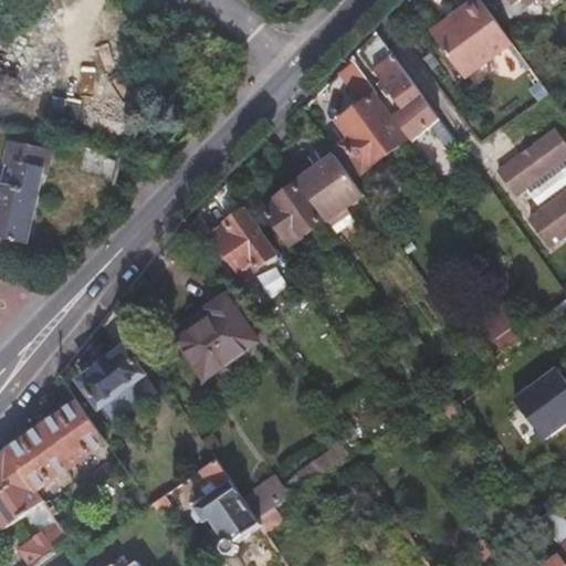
[(463,81),(511,48),(475,0),(459,12),(463,20),(451,29),(435,40),(463,81)]
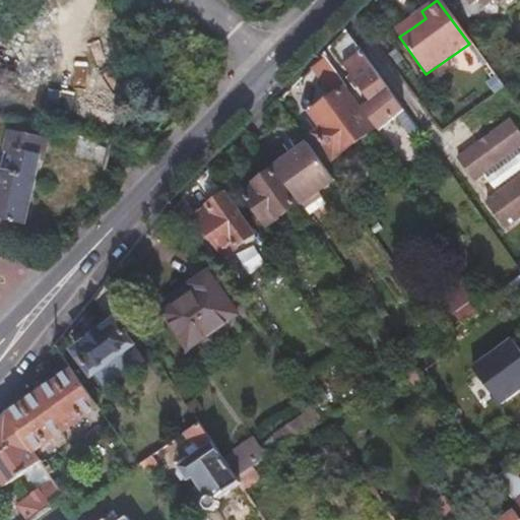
[(409,20),(414,26),(426,18),(421,11),(409,20)]
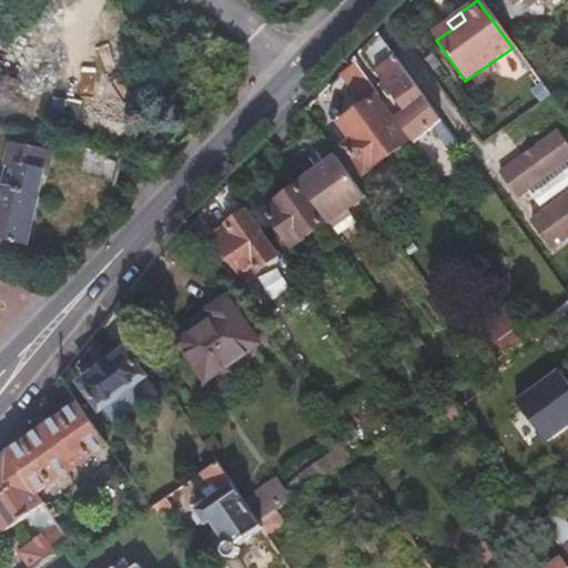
[(379,32),(361,51),(377,73),(379,71),(386,79),(379,83),(385,92),(392,88),(425,134),(433,129),(444,121),(379,32)]
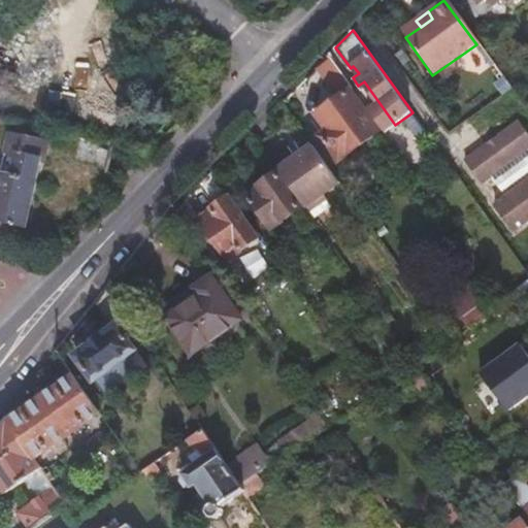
[(348,156),(382,132),(352,91),(318,114),(334,136),(326,141),(335,155),(342,149),(348,156)]
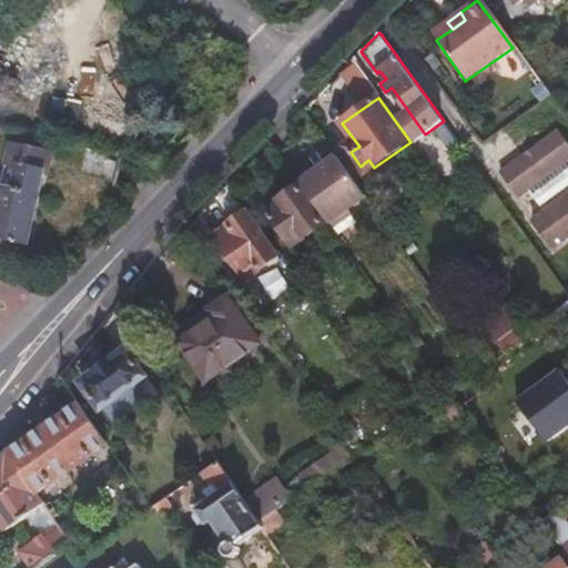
[(465,150),(444,121),(433,129),(454,158),(465,150)]
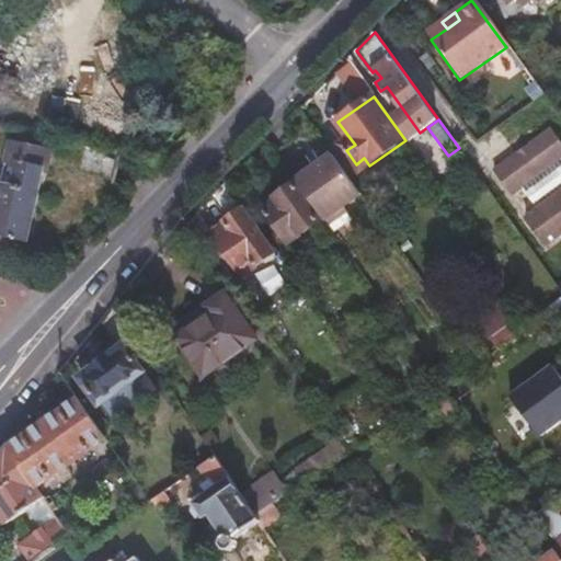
[(560,147),(551,134),(528,148),(533,152),(518,161),(516,158),(494,172),(511,195),(534,180),(545,172),(560,160),(560,147)]
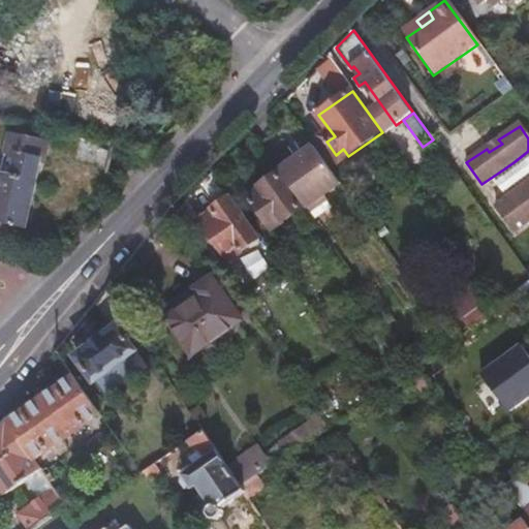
[(0,216),(25,222),(39,162),(45,163),(52,143),(10,132),(5,154),(18,157),(13,172),(0,167),(0,216)]
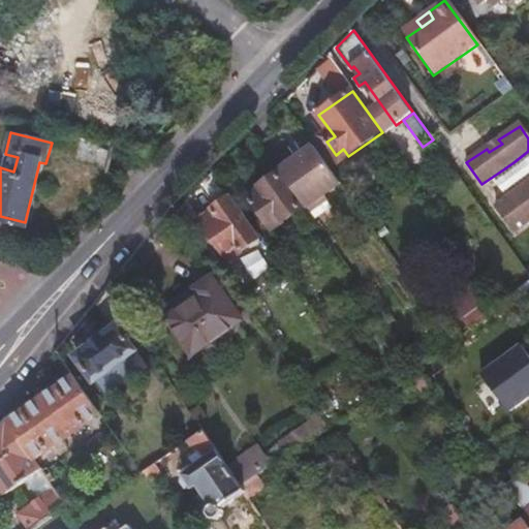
[(112,163),(116,143),(81,135),(75,155),(112,163)]
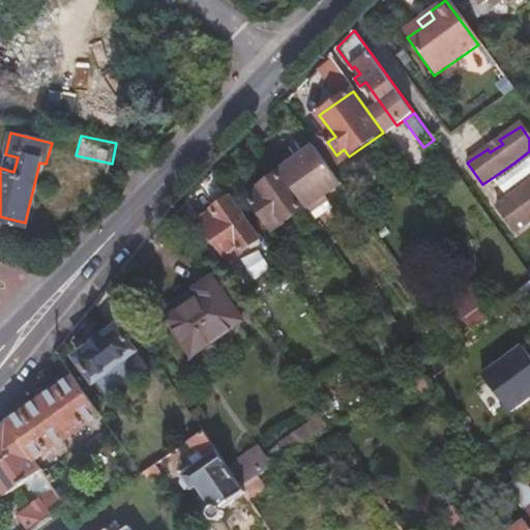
[(503,144),(499,140),(488,149),(490,152),(503,144)]
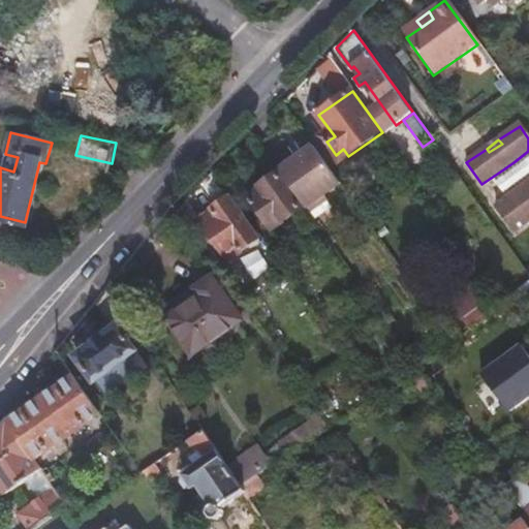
[(331,168),(315,146),(279,169),(313,218),(333,205),(327,195),(332,192),(332,191),(342,184),(331,168)]
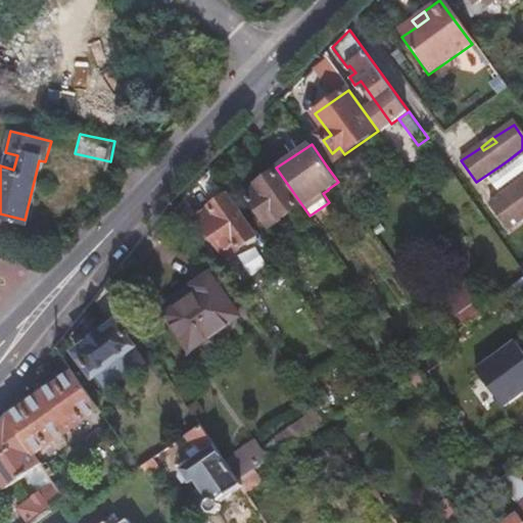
[(522,181),(519,176),(508,160),(497,168),(509,182),(514,188),(522,182),(522,181)]
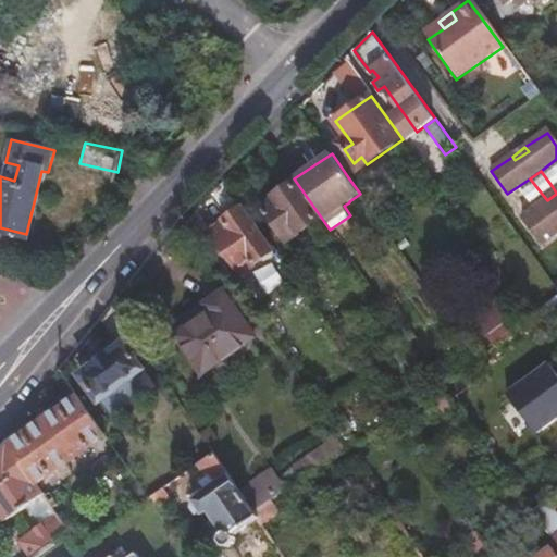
[(245,208),(224,180),(209,195),(224,218),(221,220),(223,223),(210,232),(240,274),(271,252),(242,210),(245,208)]
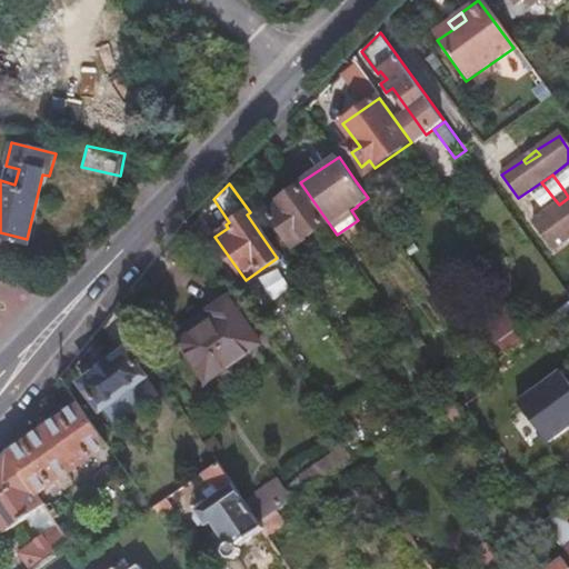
[(326,225),(298,187),(280,200),(281,203),(268,212),(292,248),(326,225)]
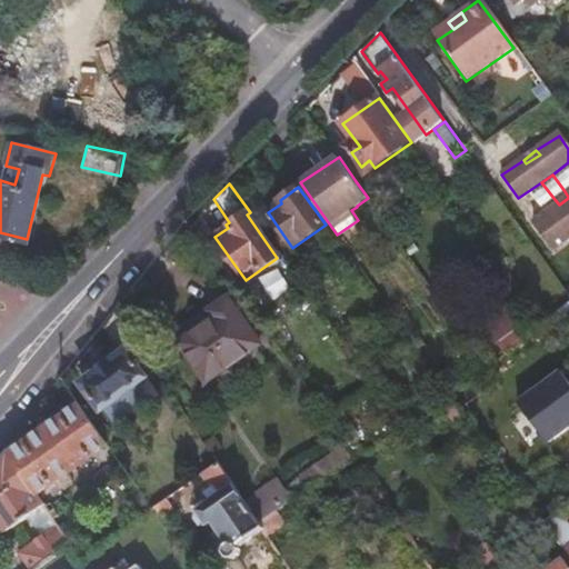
[(568,198),(559,205),(546,213),(533,222),(553,251),(568,240),(568,198)]
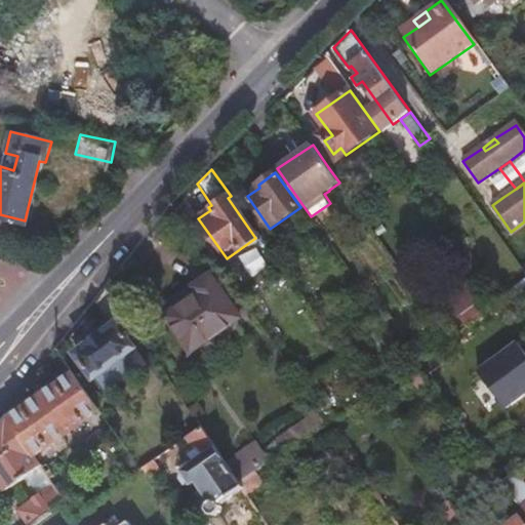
[(516,189),(511,183),(499,191),(503,197),(516,189)]
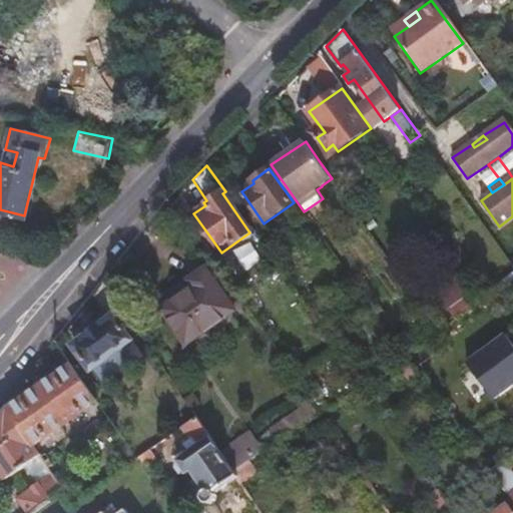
[(235,312),(204,267),(187,278),(192,286),(160,308),(184,345),(235,312)]
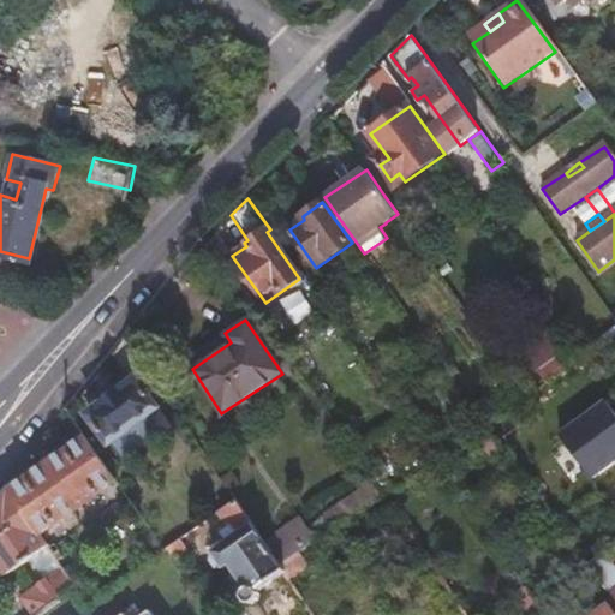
[(551,329),(524,350),(539,370),(566,351),(551,329)]
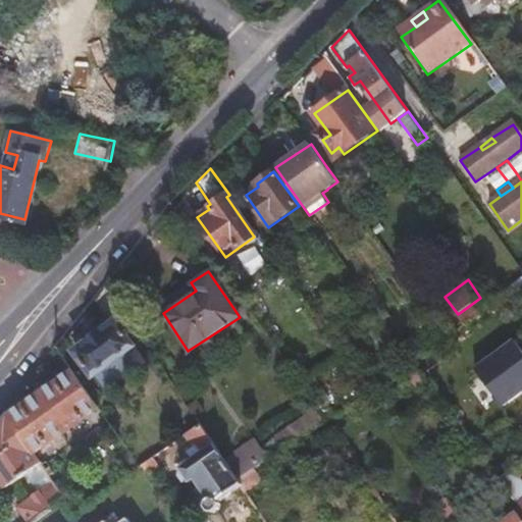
[(124,314),(105,285),(94,301),(110,324),(74,350),(94,376),(135,346),(116,320),(124,314)]
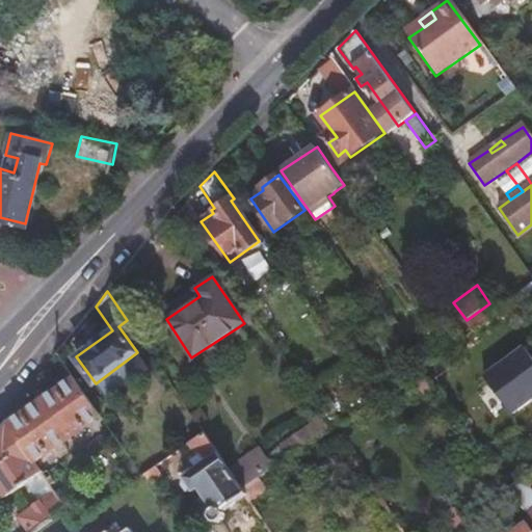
[(531,345),(531,344),(486,370),(512,415),(531,402),(531,345)]
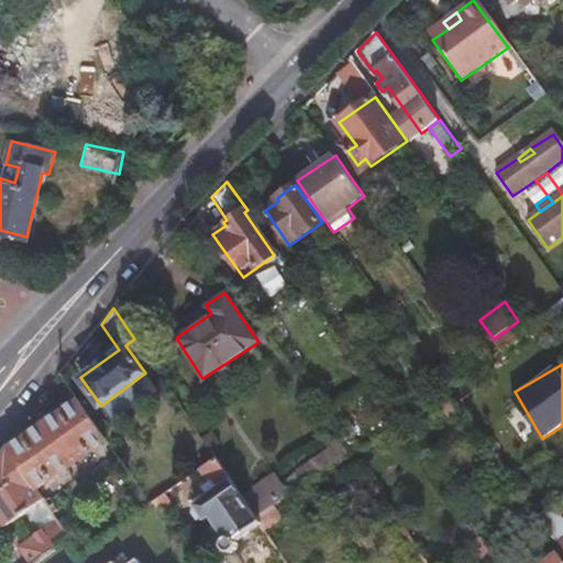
[(47,420),(8,448),(36,489),(108,441),(78,398),(47,420)]
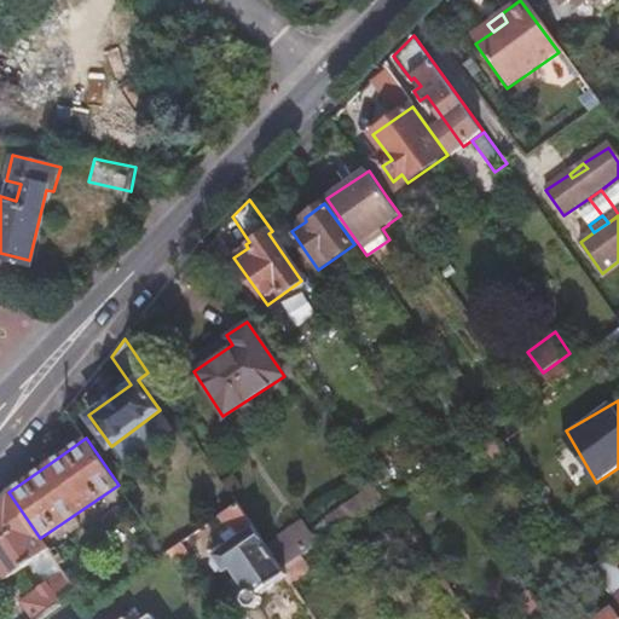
[(387,499),(376,482),(329,515),(340,531),(387,499)]
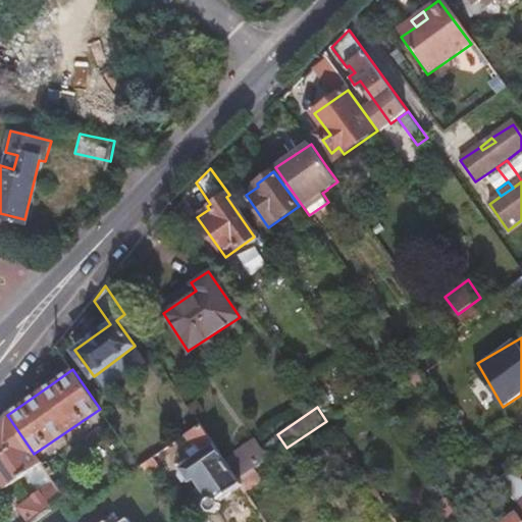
[(34,454),(7,415),(0,423),(0,480),(4,486),(40,463),(34,454)]
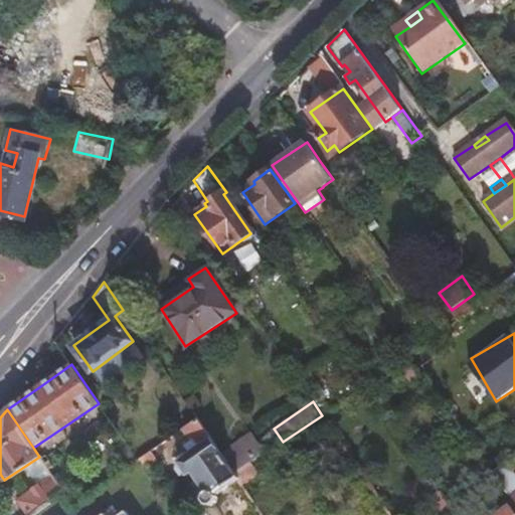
[(220,455),(197,419),(183,428),(192,441),(183,447),(187,453),(175,462),(184,476),(189,472),(204,492),(201,494),(199,499),(203,506),(209,506),(214,503),(216,496),(213,492),(236,479),(234,475),(220,455)]
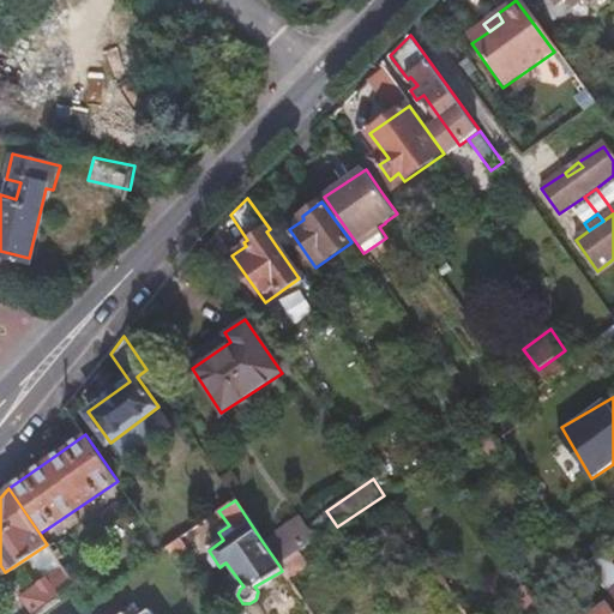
[(307,528),(299,516),(263,542),(280,566),(315,541),(307,528)]
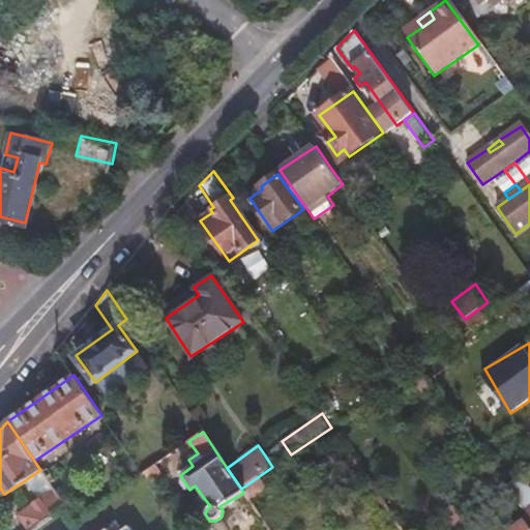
[(285,459),(277,447),(265,455),(272,467),(285,459)]
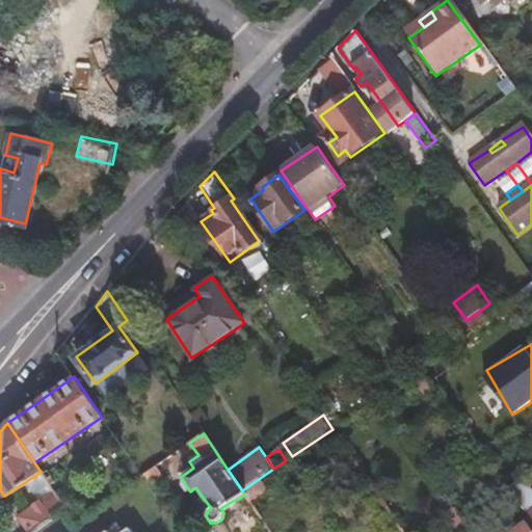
[(164,475),(157,463),(142,474),(144,478),(150,485),(164,475)]
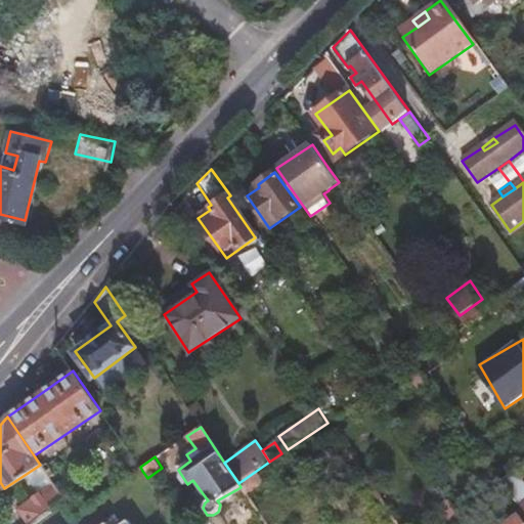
[(132,461),(124,466),(130,475),(138,470),(132,461)]
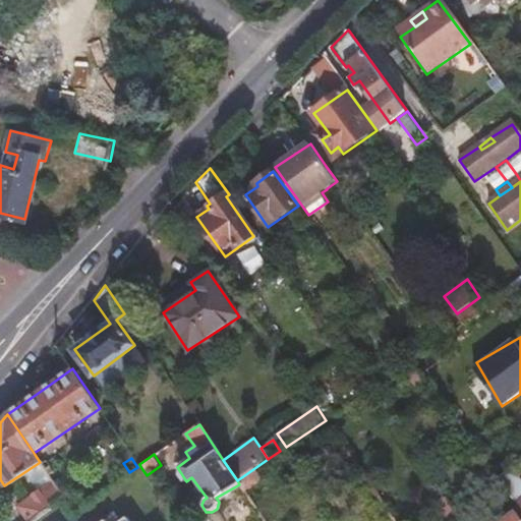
[(78,520),(112,520),(157,489),(147,475),(141,468),(74,515),(78,520)]
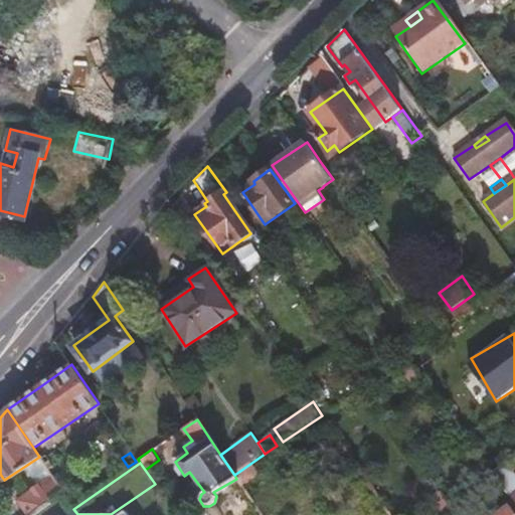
[(514,476),(505,463),(491,473),(514,507),(514,476)]
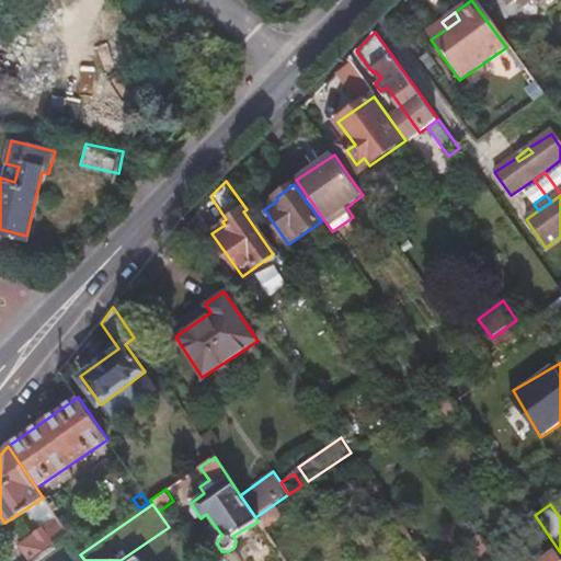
[(33,560),(70,538),(56,518),(16,544),(29,560),(33,560)]
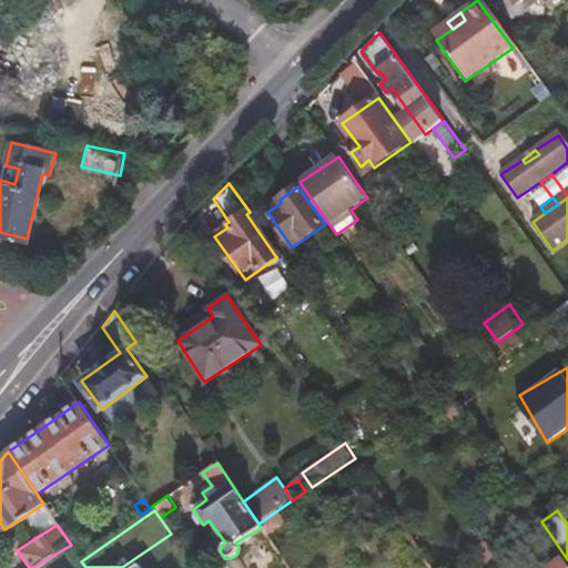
[(194,567),(171,534),(122,567),(194,567)]
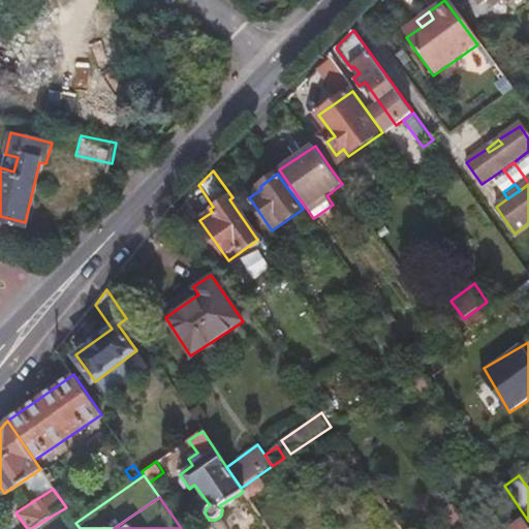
[(80,528),(75,523),(66,507),(31,528),(80,528)]
